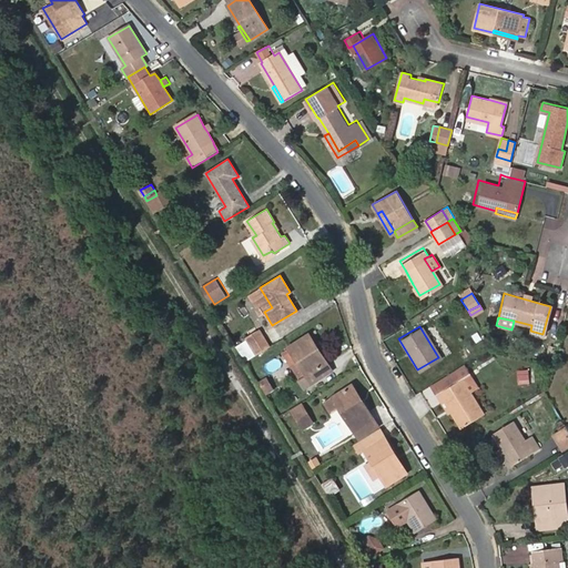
[(256,353),(269,346),(257,330),(246,336),(256,353)]
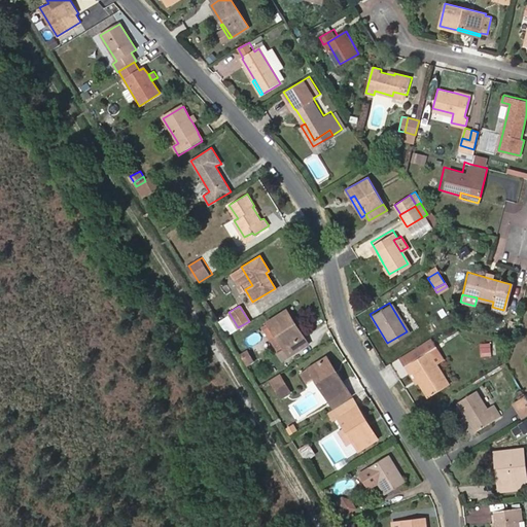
[(280,359),(307,344),(297,328),(295,329),(288,319),(291,317),(286,310),(267,321),(275,334),(283,347),(276,351),(280,359)]
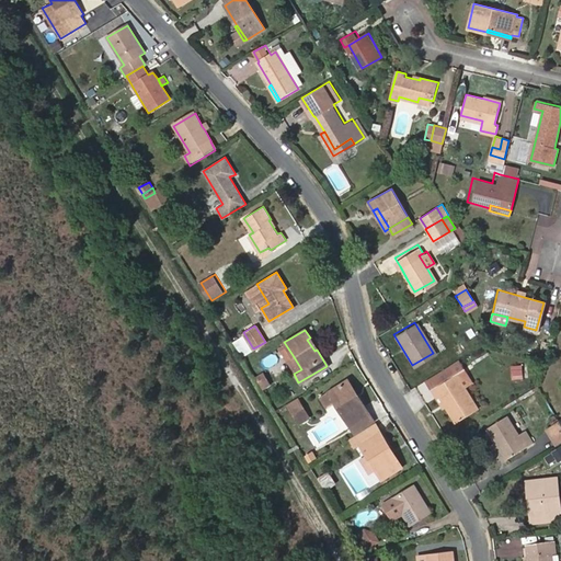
[(317,350),(310,338),(307,340),(315,351),(317,350)]
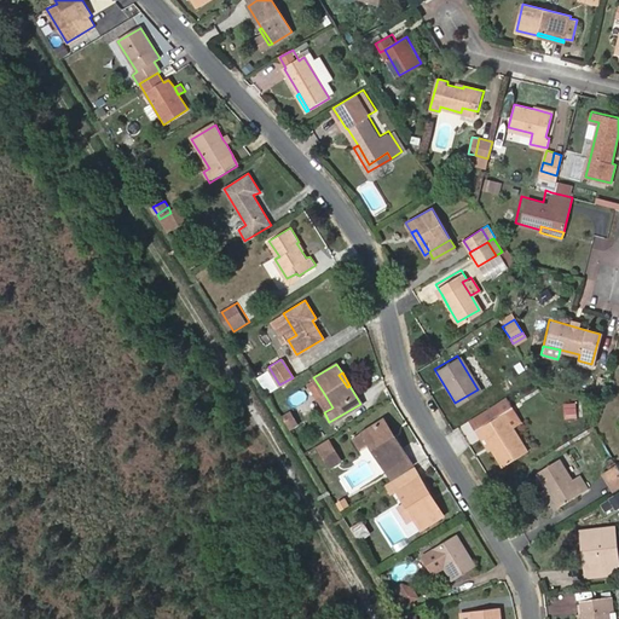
[(323,392),(314,397),(324,412),(333,408),(323,392)]
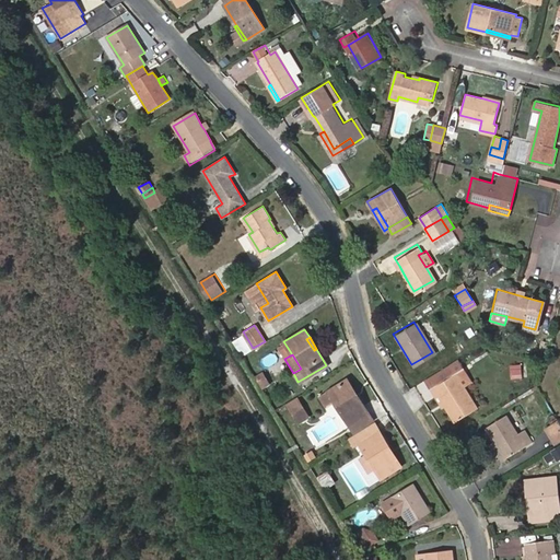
[(452,420),(474,407),(453,372),(431,385),(452,420)]
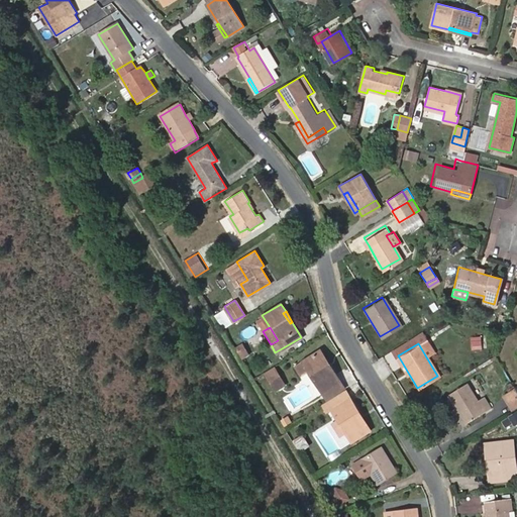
[(330,367),(320,350),(317,351),(327,369),(330,367)]
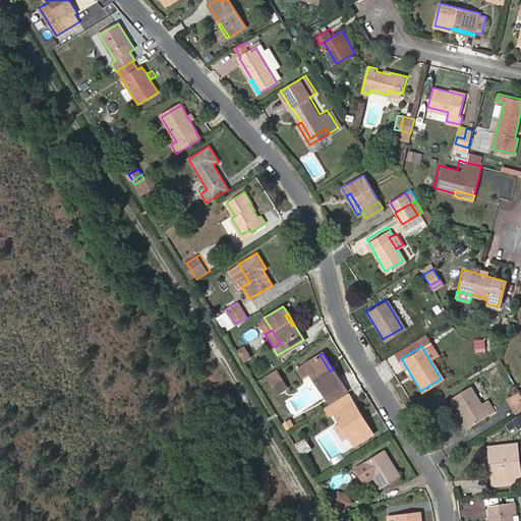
[(303,364),(308,373),(323,396),(342,385),(333,369),(330,371),(320,354),(303,364)]
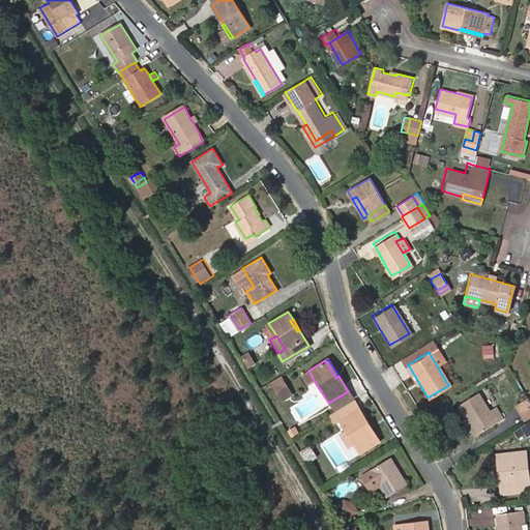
[(299,376),(304,385),(314,380),(308,371),(299,376)]
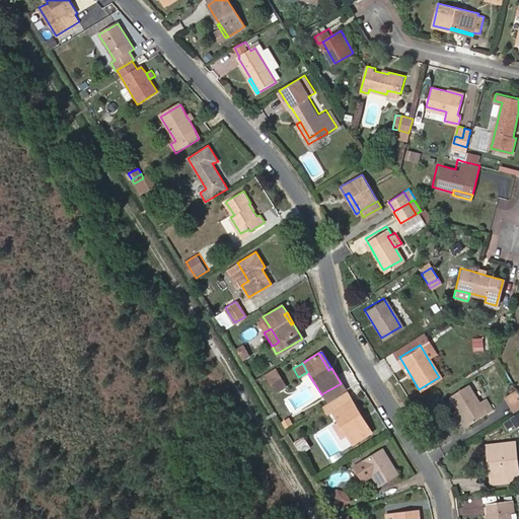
[(276,389),(285,384),(276,368),(266,373),(276,389)]
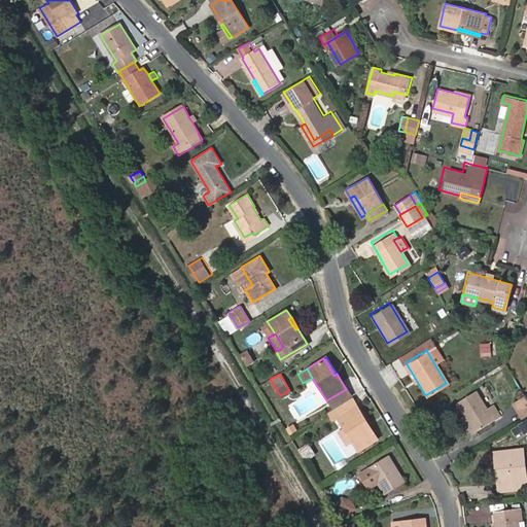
[(326,400),(331,409),(351,397),(346,389),(326,400)]
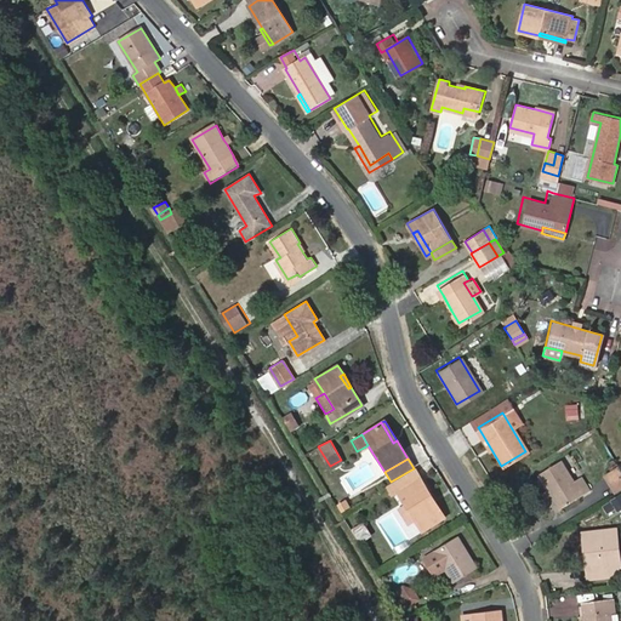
[(577,474),(570,479),(558,459),(535,472),(557,507),(587,489),(577,474)]
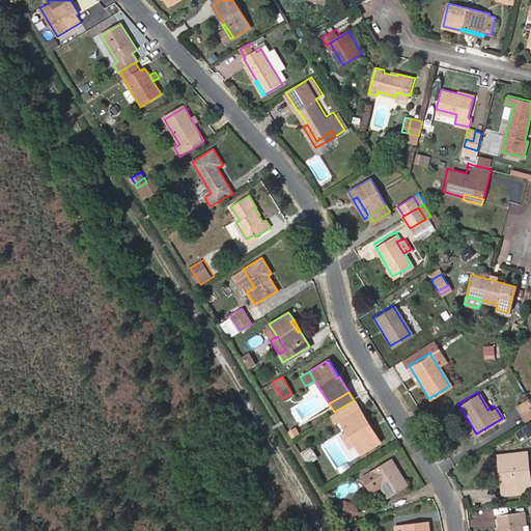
[(521,416),(530,409),(530,402),(529,399),(515,407),(521,416)]
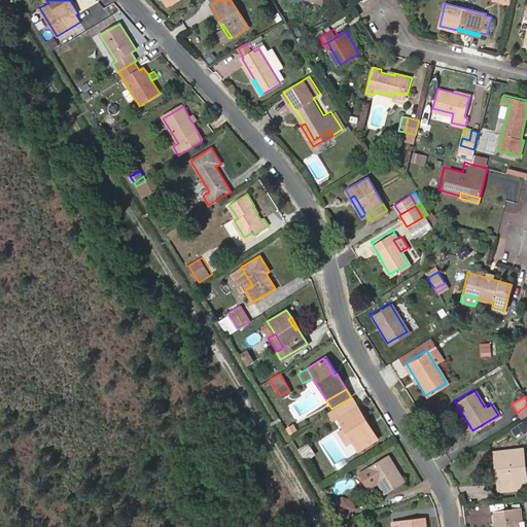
[(362,423),(365,421),(351,397),(331,409),(327,412),(334,423),(338,420),(344,429),(352,443),(357,451),(374,441),(362,423)]
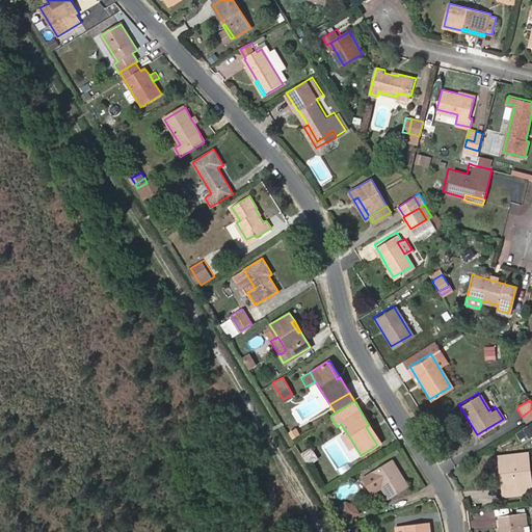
[(531,409),(522,417),(526,423),(531,419),(531,409)]
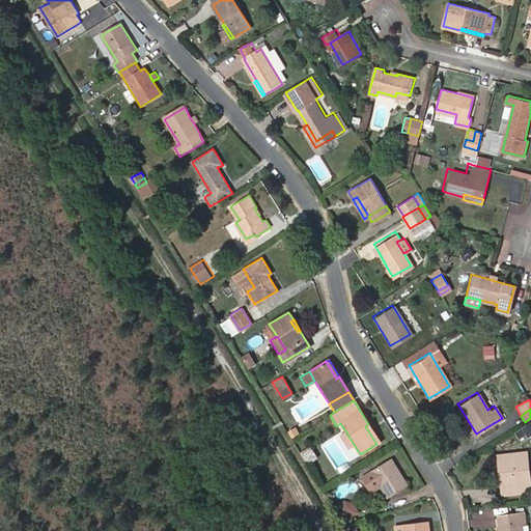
[(376,444),(380,442),(368,424),(365,426),(376,444)]
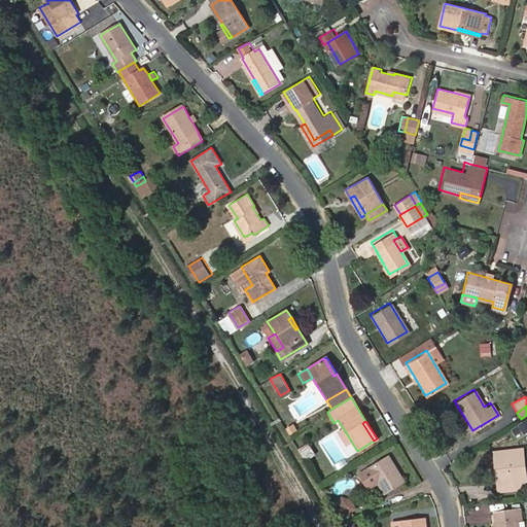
[(337,432),(346,447),(352,443),(344,429),(337,432)]
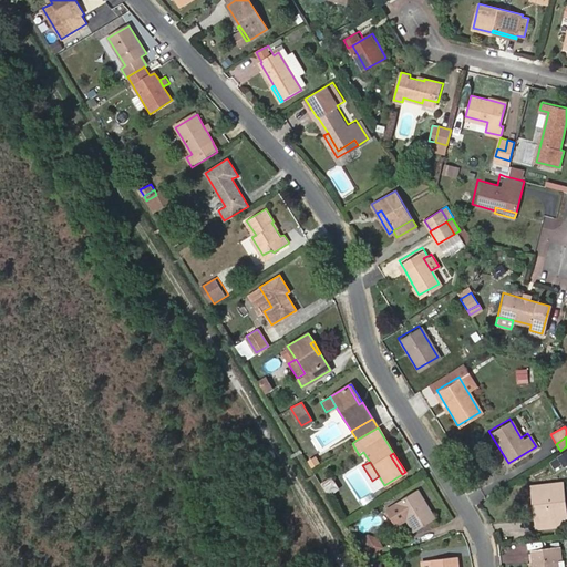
[(331,493),(339,488),(332,476),(323,481),(331,493)]
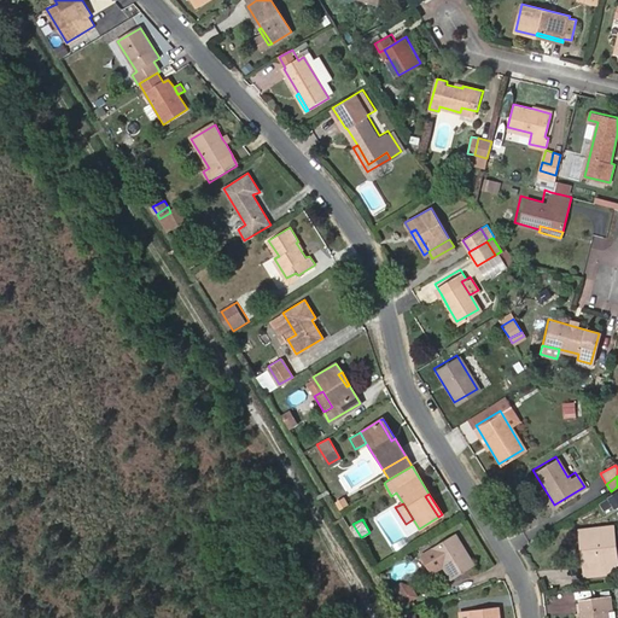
[(583,576),(616,572),(610,526),(577,530),(578,541),(584,541),(587,565),(582,565),(583,576)]
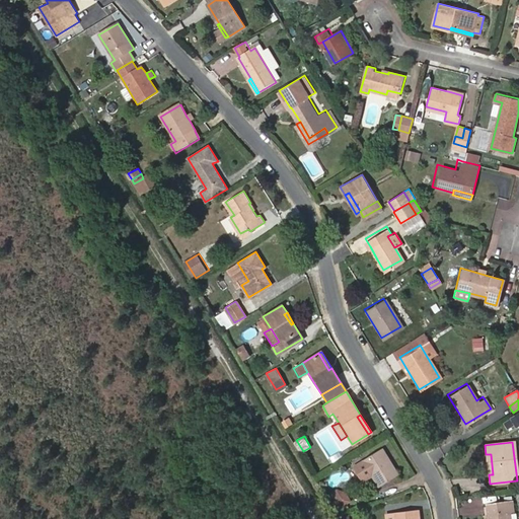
[(377,487),(396,475),(381,450),(354,466),(363,483),(372,476),(377,487)]
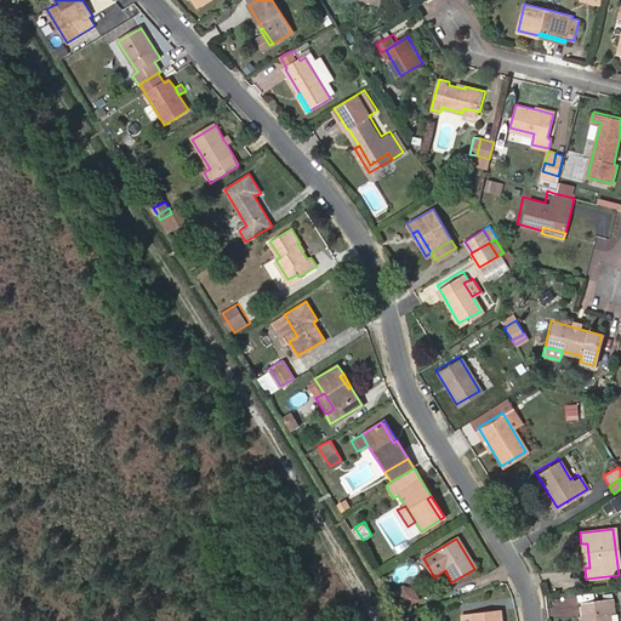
[(414,604),(420,600),(412,588),(406,591),(404,586),(396,592),(409,613),(416,608),(414,604)]
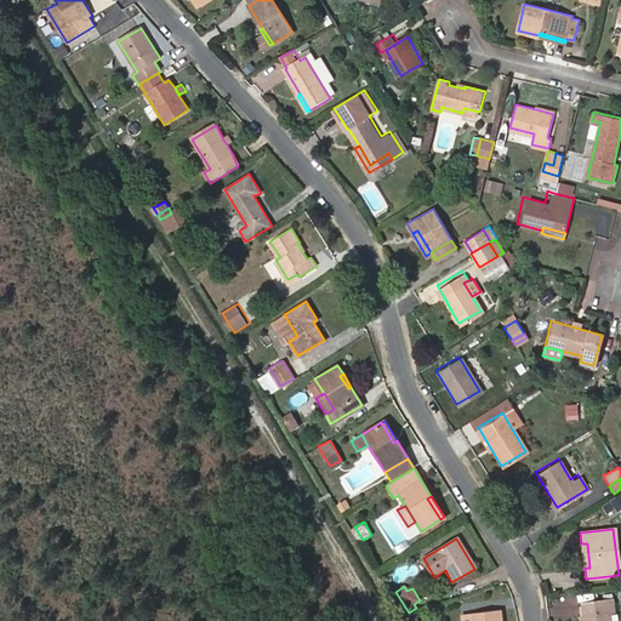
[(607,620),(605,613),(610,613),(609,600),(579,604),(580,615),(580,620),(607,620)]
